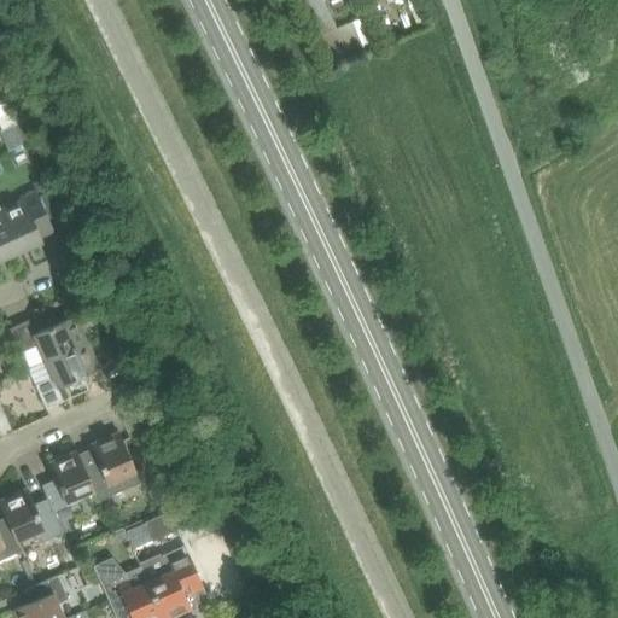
[(22,123),(11,128),(18,146),(29,143),(22,123)]
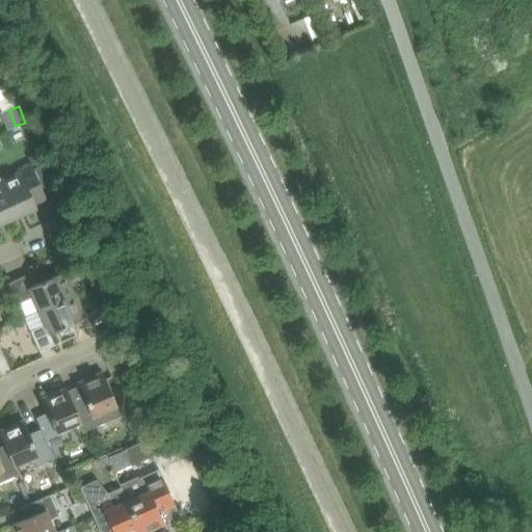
[(19,171),(0,180),(0,181),(16,217),(35,208),(32,201),(44,195),(32,170),(28,162),(17,167),(19,171)]
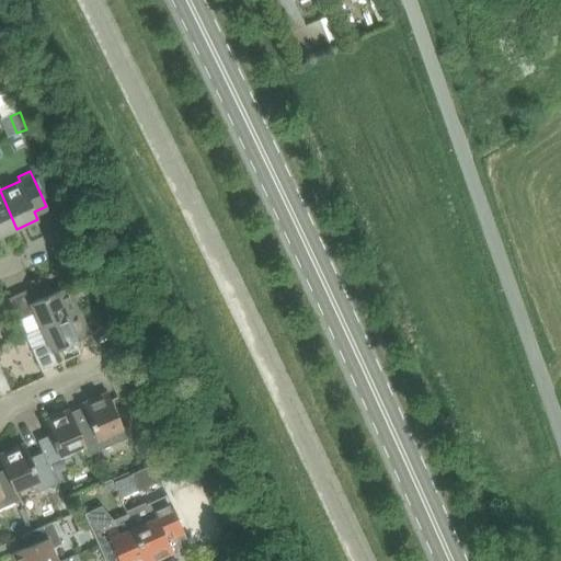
[(0,191),(0,236),(16,229),(0,191)]
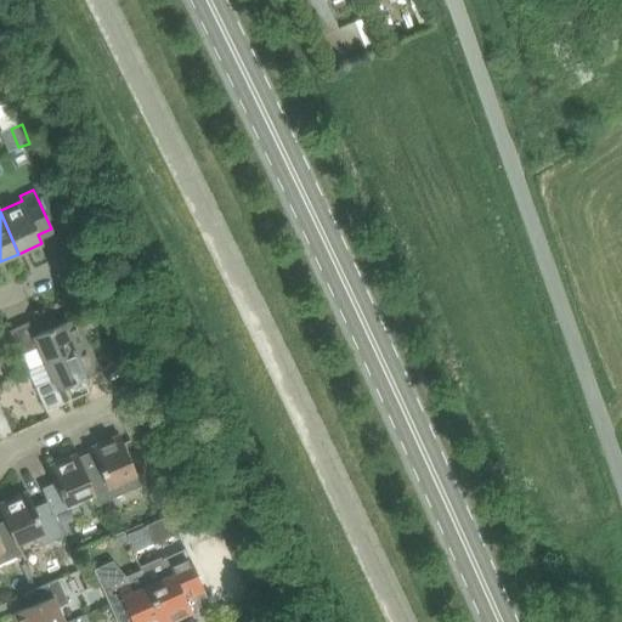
[(9,331),(18,352),(20,355),(37,348),(44,363),(86,344),(74,317),(57,324),(54,317),(43,322),(46,329),(32,335),(27,322),(9,331)]
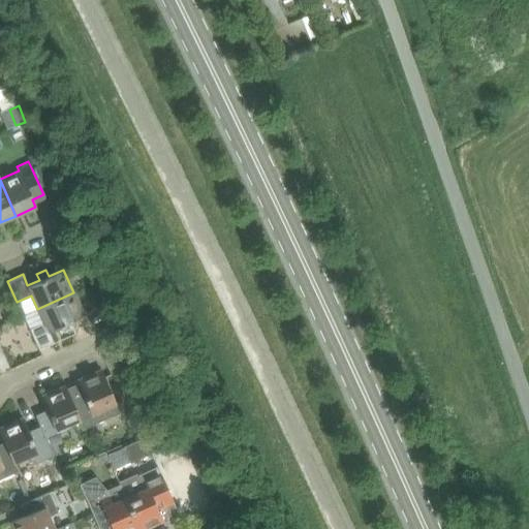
[(29,329),(30,331),(38,349),(54,343),(49,332),(60,327),(62,333),(72,329),(69,322),(84,315),(73,292),(37,309),(43,322),(29,329)]
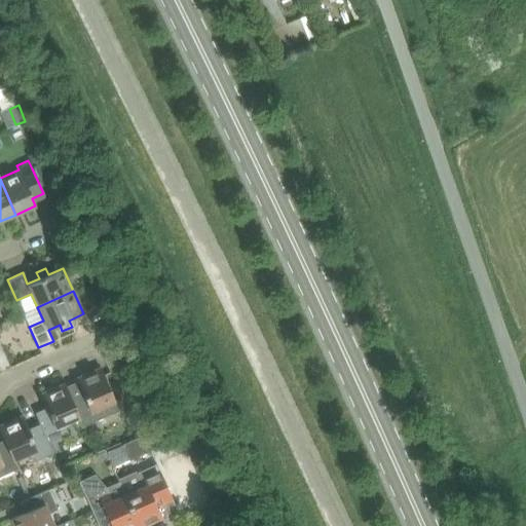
[(0,371),(10,367),(2,348),(0,343),(0,371)]
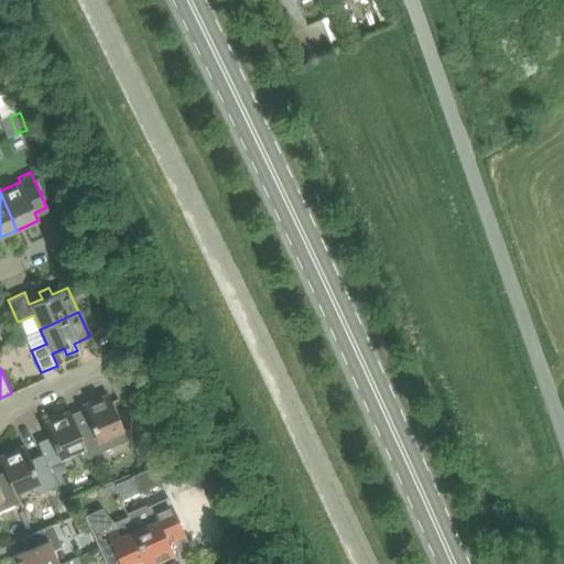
[(90,426),(78,432),(77,432),(84,447),(89,457),(128,440),(116,414),(107,394),(82,405),(90,426)]
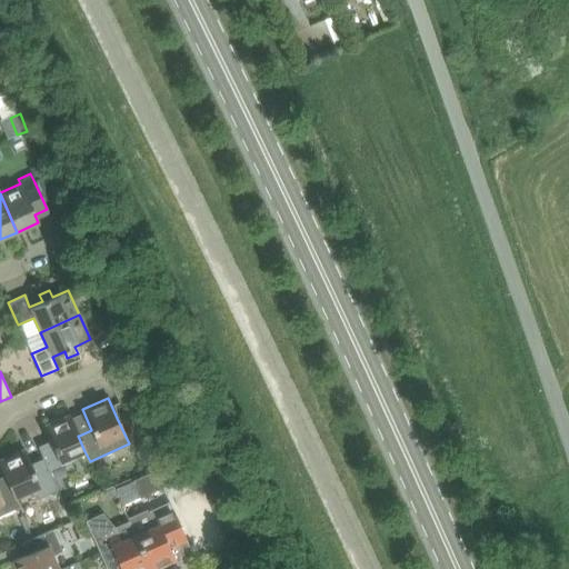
[(40,452),(46,465),(51,478),(75,468),(70,458),(85,451),(78,436),(79,436),(70,415),(43,426),(52,447),(40,452)]
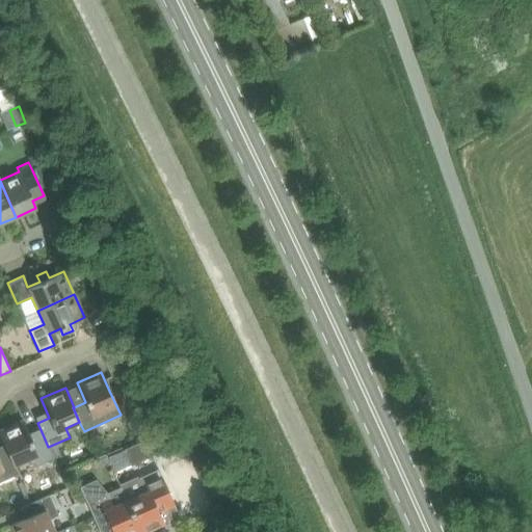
[(0,429),(0,435),(6,450),(7,450),(18,474),(15,466),(28,459),(32,468),(53,458),(48,447),(43,434),(31,440),(23,420),(0,429)]
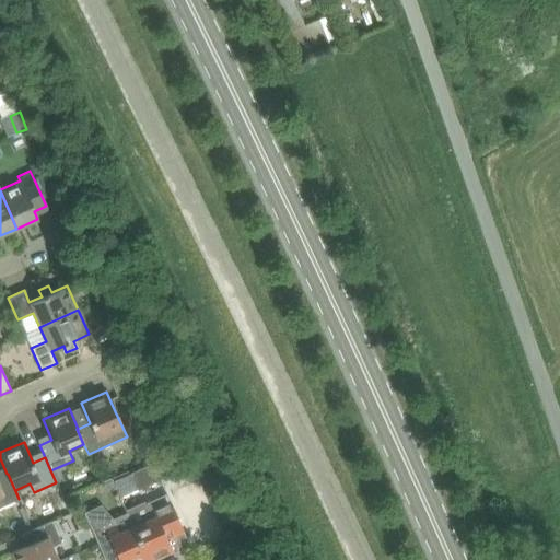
[(194,464),(189,454),(182,457),(179,457),(182,465),(186,467),(194,464)]
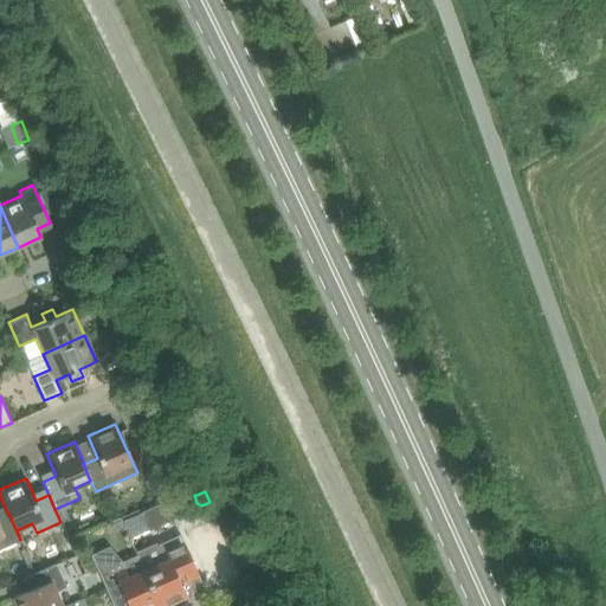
[(181,495),(141,513),(148,530),(189,513),(188,509),(181,495)]
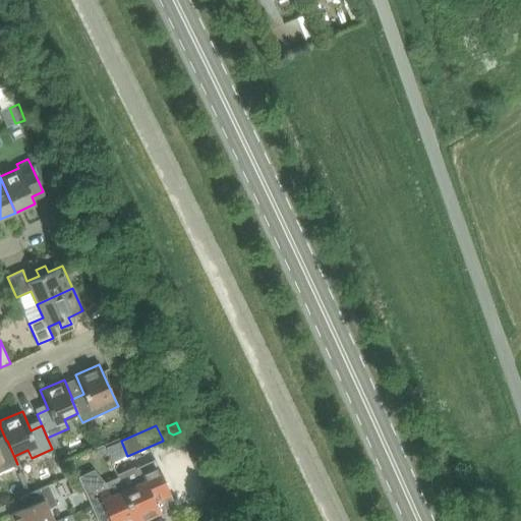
[(0,471),(17,464),(7,441),(6,441),(0,444),(0,471)]
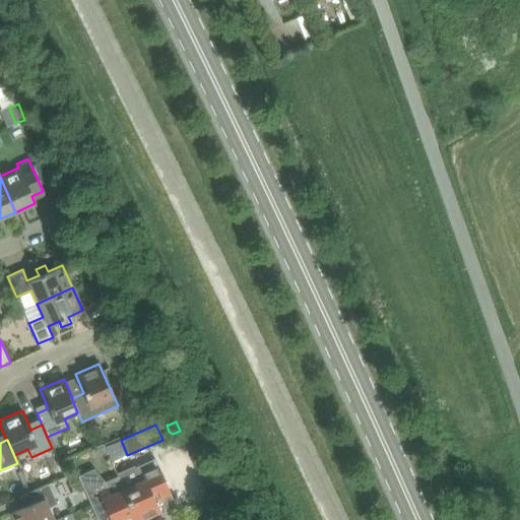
[(104,446),(96,449),(99,452),(104,454),(107,453),(104,446)]
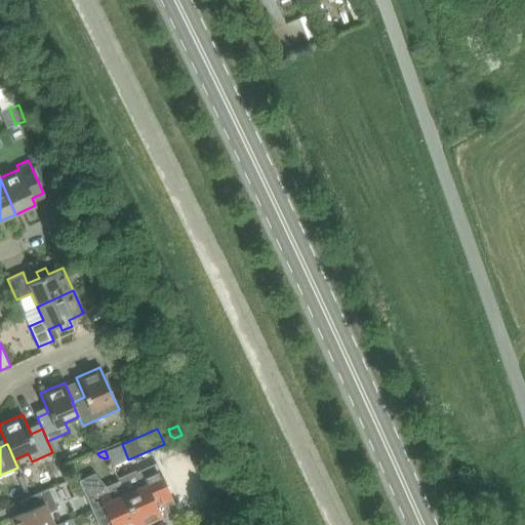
[(137,487),(124,493),(137,524),(145,524),(162,518),(153,498),(168,492),(160,473),(157,468),(133,479),(137,487)]
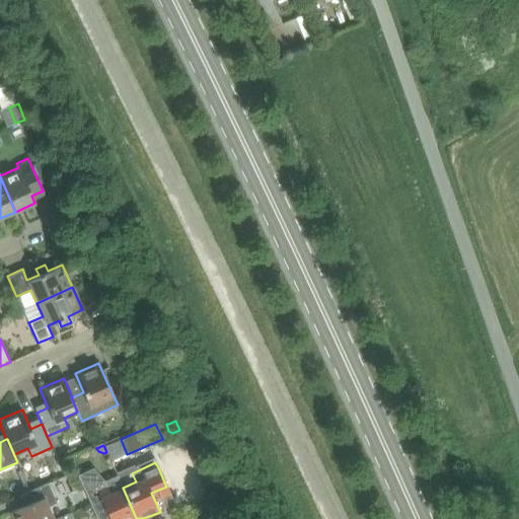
[(81,483),(88,499),(96,517),(107,512),(109,518),(136,518),(123,488),(109,494),(105,485),(92,491),(87,479),(81,483)]
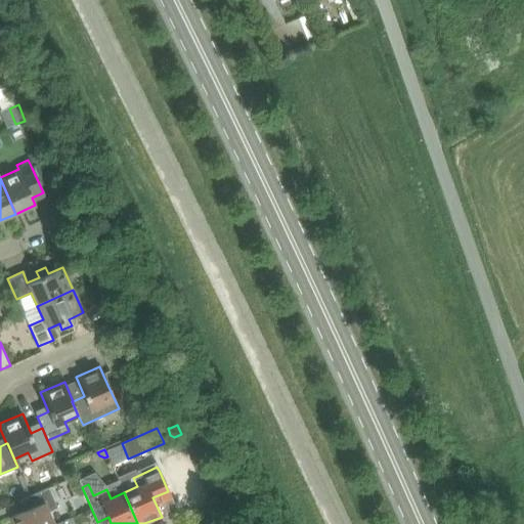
[(10,518),(12,523),(53,523),(48,511),(57,508),(48,487),(43,490),(25,498),(30,509),(10,518)]
